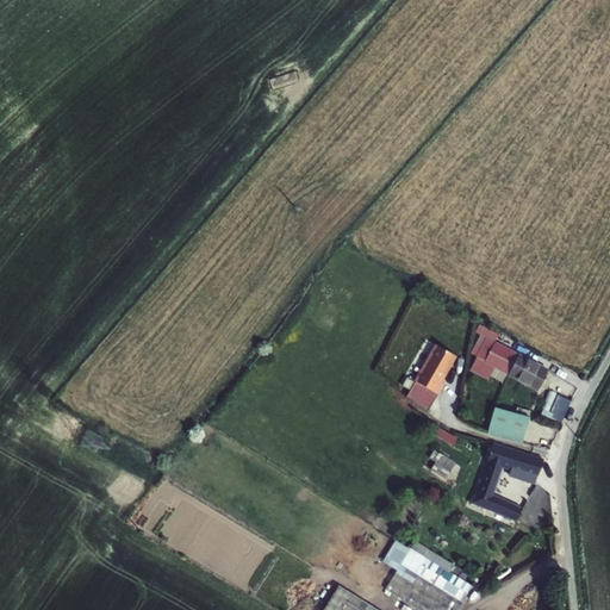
[(503,337),(484,327),(480,335),(485,338),(475,356),(537,390),(540,386),(546,388),(551,381),(543,378),(547,372),(498,344),(503,337)]
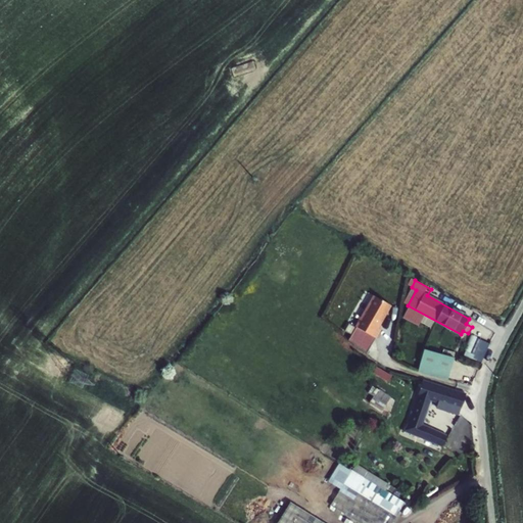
[(390,306),(374,296),(348,340),(366,353),(380,330),(376,328),(390,306)]
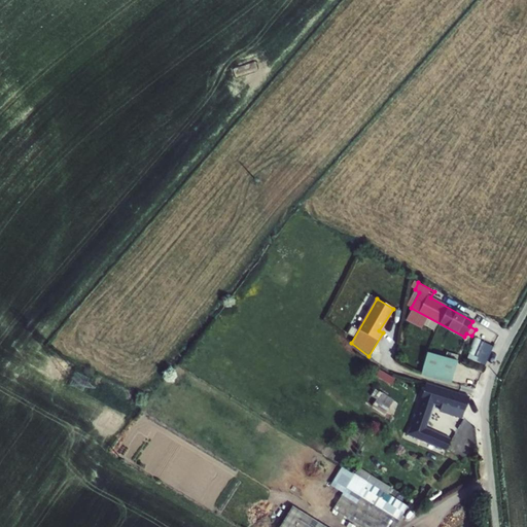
[(339,319),(335,316),(330,321),(336,324),(339,319)]
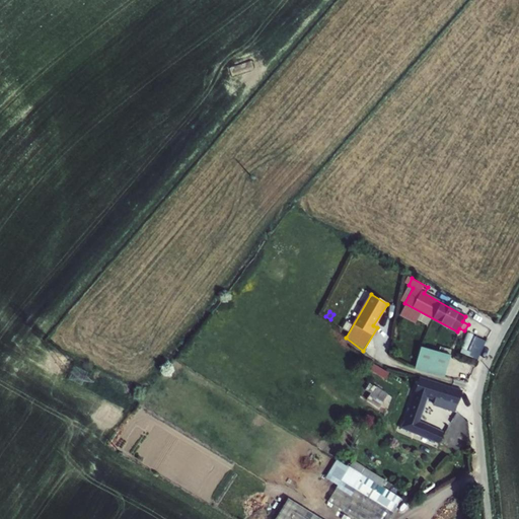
[(420,313),(417,319),(427,324),(430,318),(420,313)]
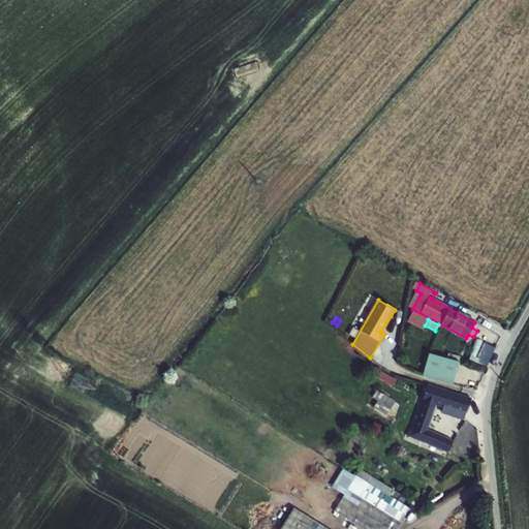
[(447,359),(429,353),(423,375),(454,383),(461,358),(449,353),(447,359)]
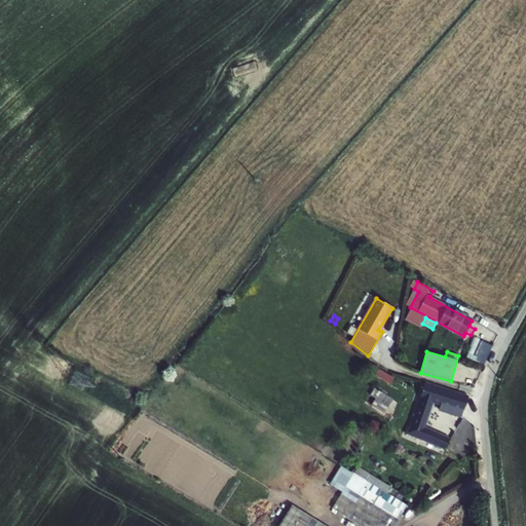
[(395,378),(379,369),(375,376),(391,384),(395,378)]
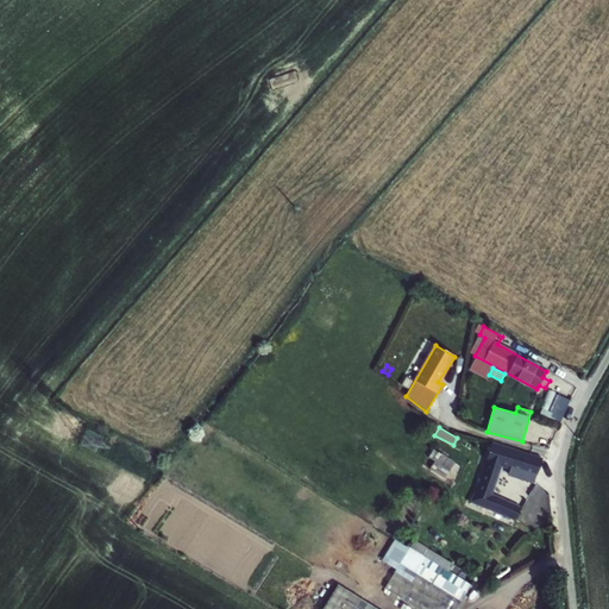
[(525,504),(495,496),(503,465),(513,469),(510,476),(525,479),(535,484),(545,464),(529,459),(531,456),(491,444),(475,504),(521,519),(525,504)]
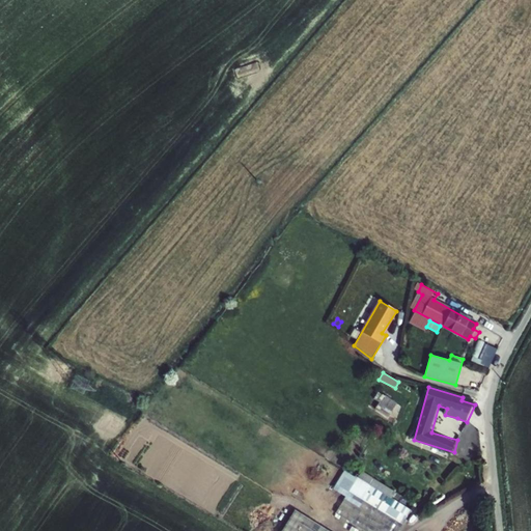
[(392,411),(380,402),(376,409),(389,417),(392,411)]
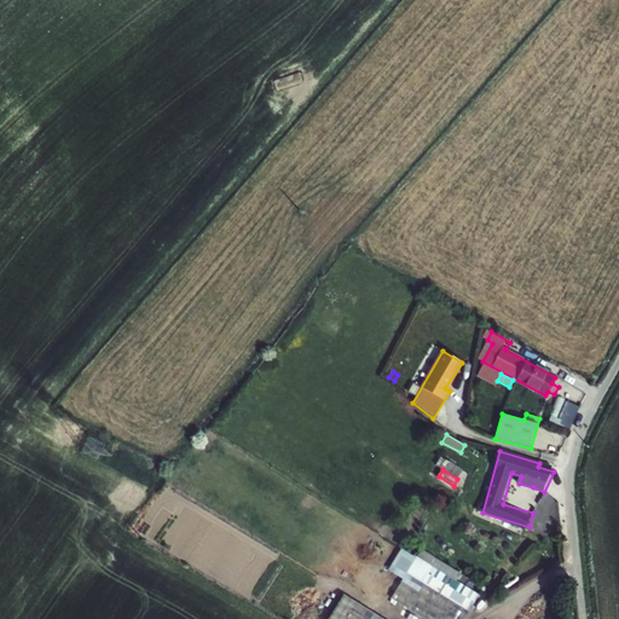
[(458,618),(462,618),(478,594),(412,555),(397,583),(458,618)]
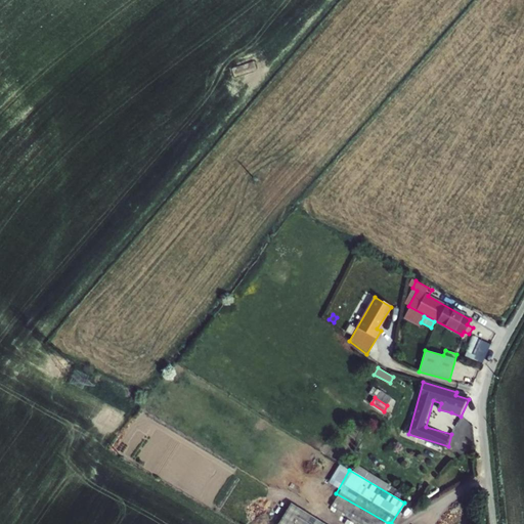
[(335,523),(288,496),(271,523),(335,523)]
